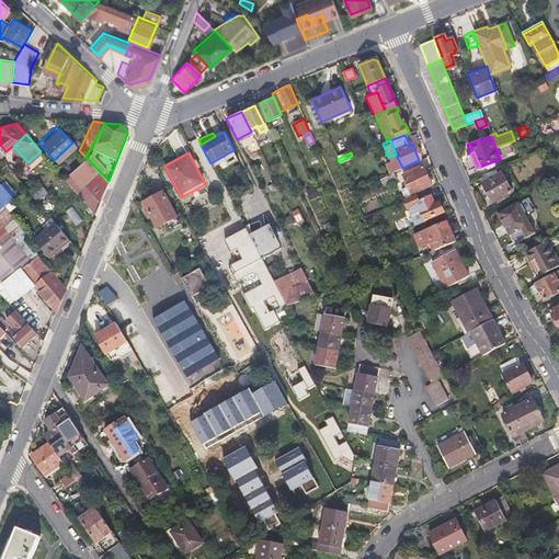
[(94,215),(109,181),(86,157),(63,178),(94,215)]
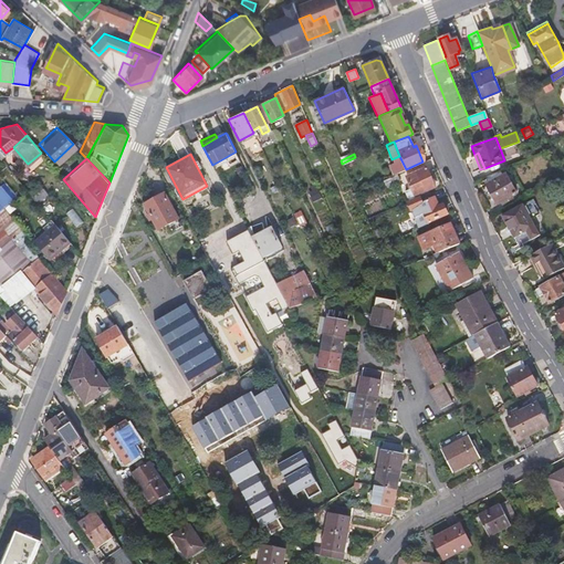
[(416,174),(406,178),(409,187),(403,190),(406,198),(414,196),(435,187),(426,167),(415,173),(416,174)]
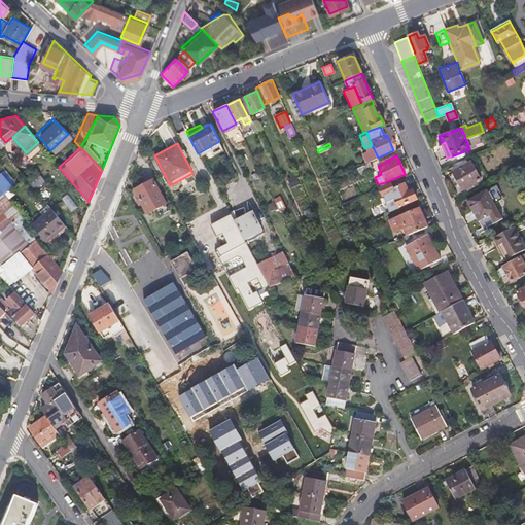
[(464,160),(450,166),(453,171),(452,172),(462,190),(481,180),(470,162),(466,164),(464,160)]
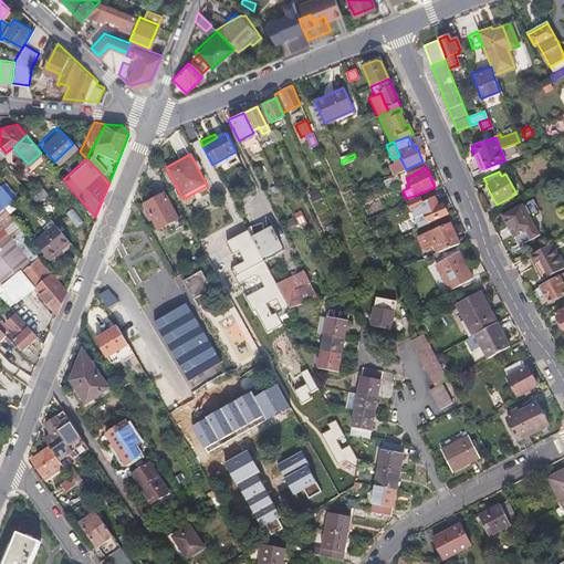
[(396,173),(388,176),(392,184),(399,180),(396,173)]
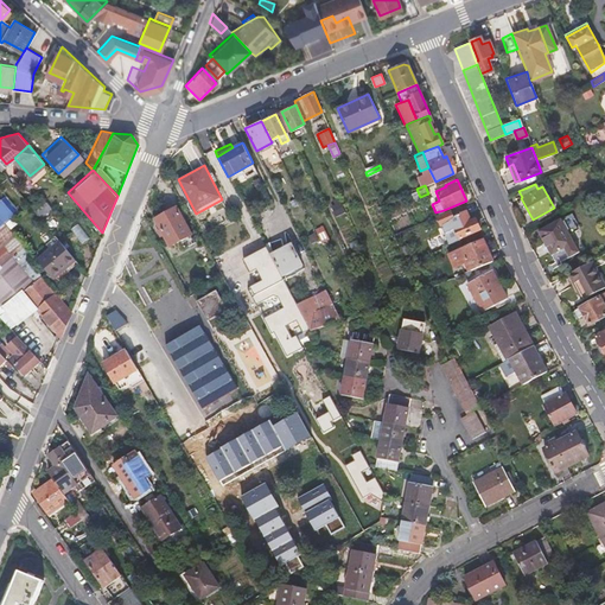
[(12,215),(18,209),(5,192),(0,196),(0,316),(10,328),(17,322),(4,307),(16,298),(24,291),(31,285),(34,288),(44,281),(40,278),(42,276),(27,259),(31,255),(12,231),(4,221),(12,215)]
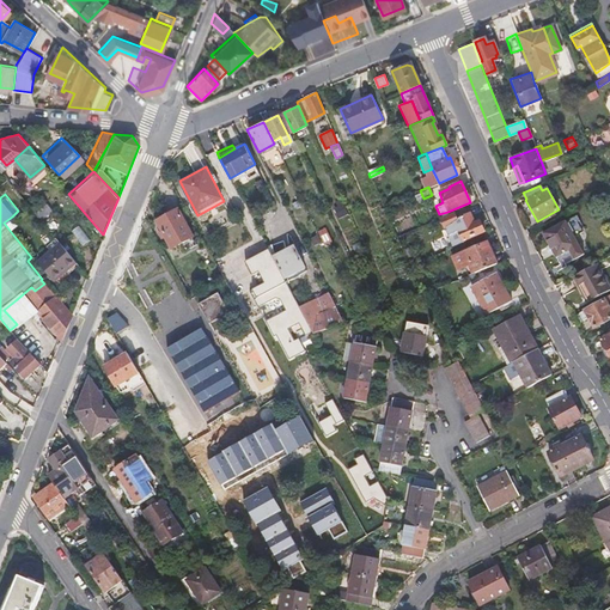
[(52,209),(41,196),(30,203),(41,218),(52,209)]
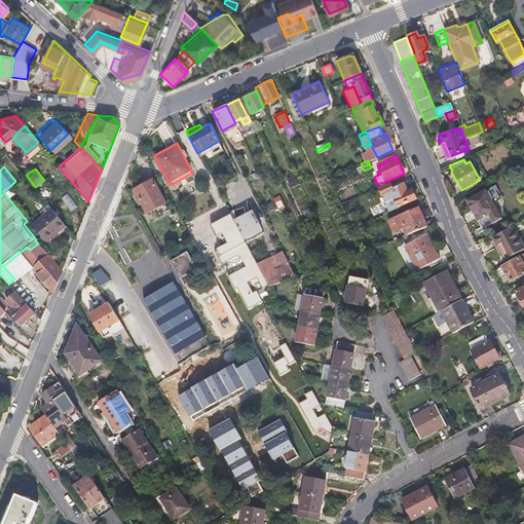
[(294,174),(286,178),(289,186),(297,182),(294,174)]
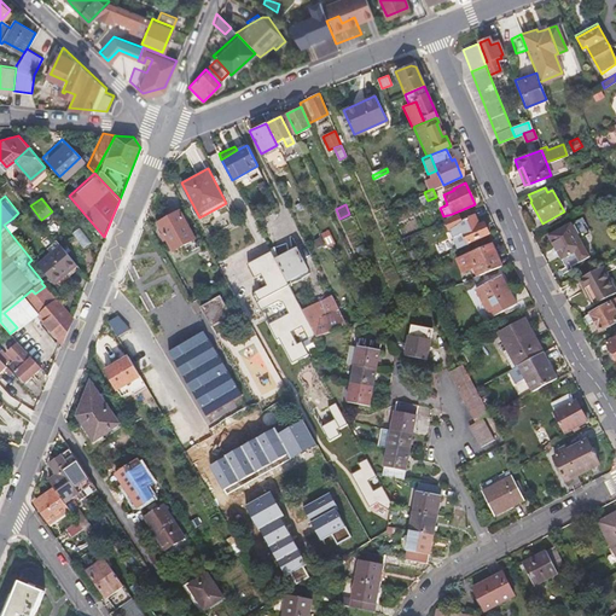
[(472,208),(468,209),(475,226),(480,224),(472,208)]
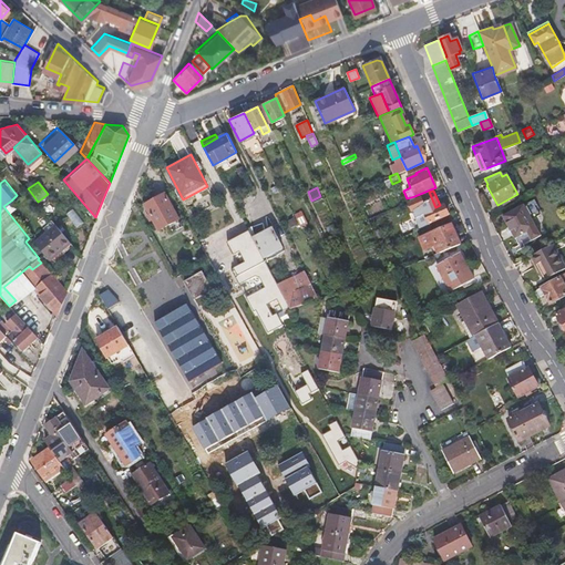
[(429,192),(409,201),(412,207),(419,205),(427,223),(445,215),(442,204),(440,205),(435,207),(429,192)]
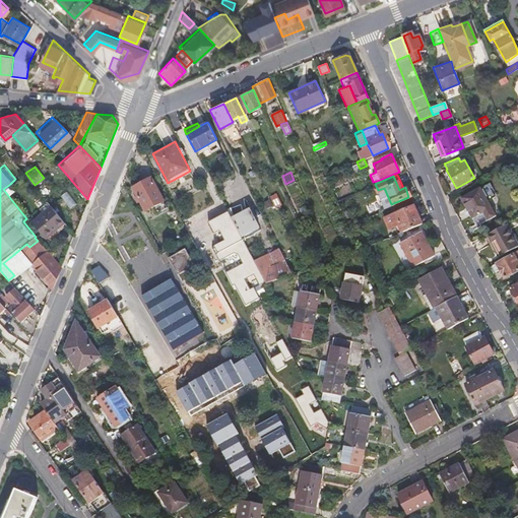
[(133,187),(140,199),(145,209),(164,199),(151,177),(133,187)]
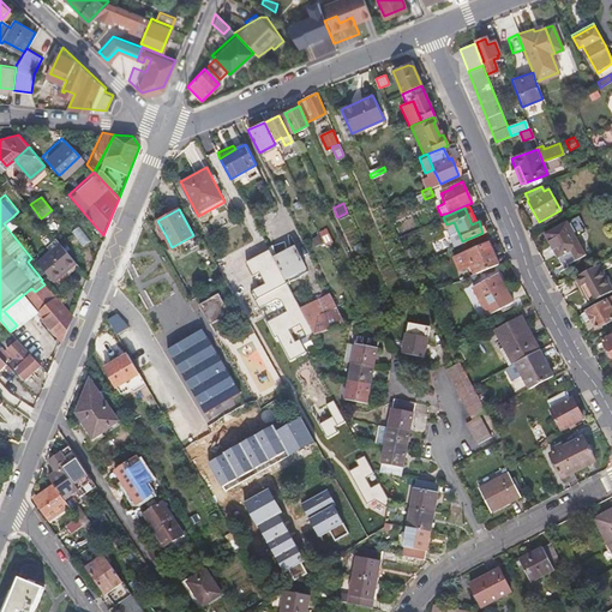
[(19,228),(12,217),(4,223),(12,234),(19,228)]
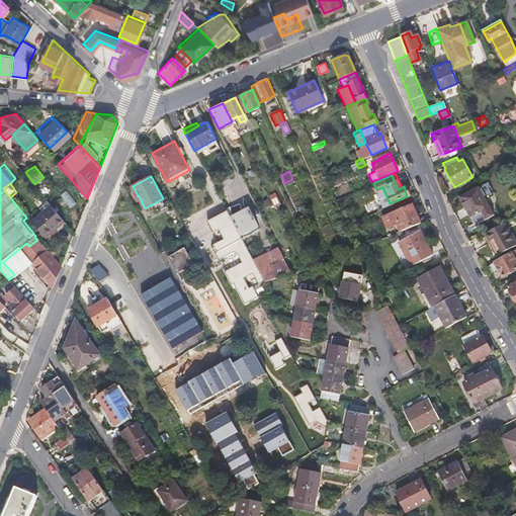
[(477,222),(492,215),(478,186),(458,196),(469,220),(475,217),(477,222)]
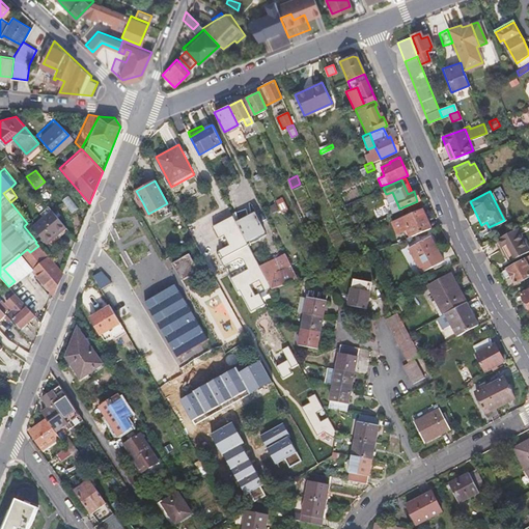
[(281,196),(274,199),(278,207),(285,204),(281,196)]
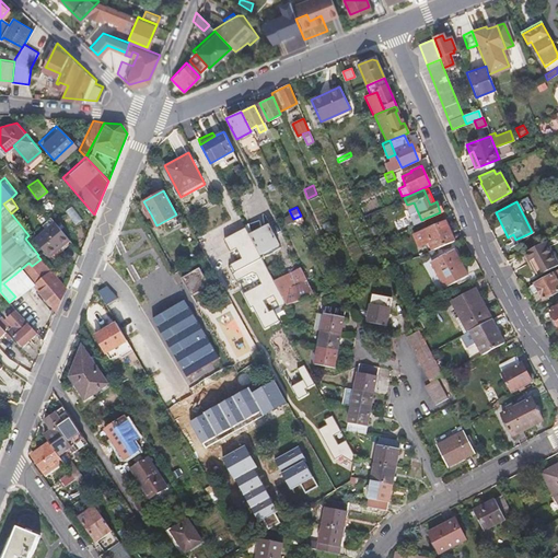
[(68,237),(49,216),(42,222),(43,223),(42,224),(43,225),(42,227),(44,230),(37,235),(51,252),(68,237)]
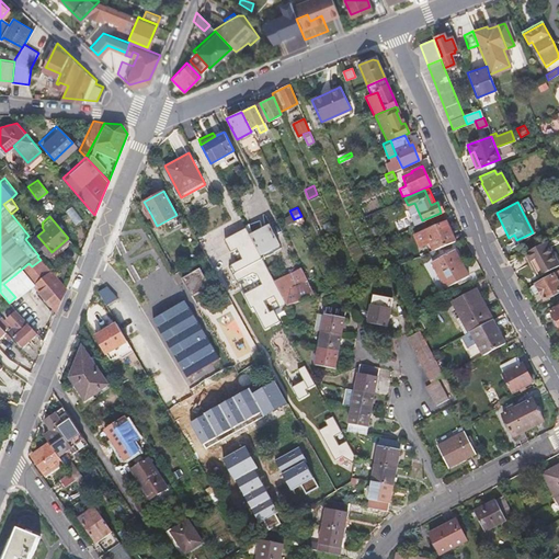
[(445,221),(440,225),(444,235),(451,232),(445,221)]
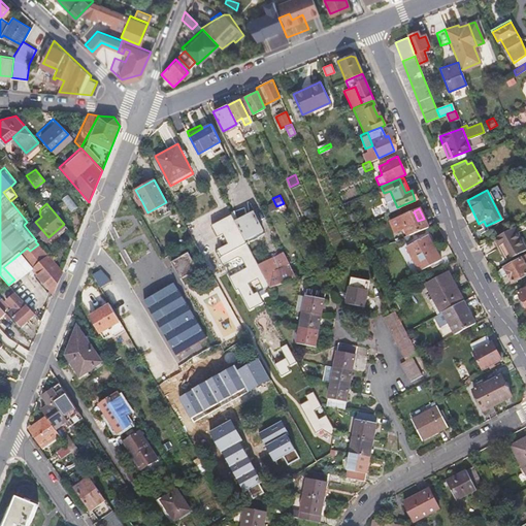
[(252,210),(234,220),(245,241),(254,236),(253,233),(261,229),(252,210)]
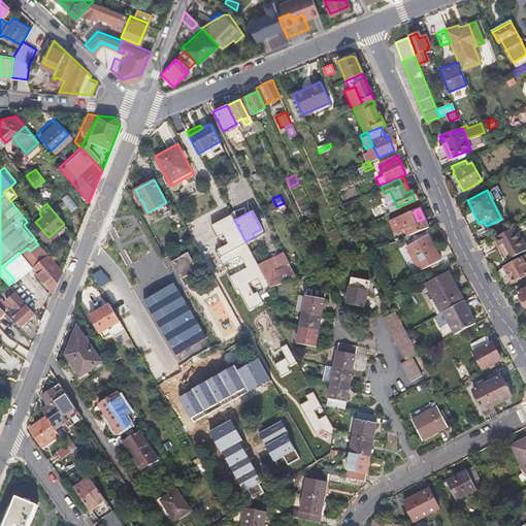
[(402,238),(428,228),(424,219),(418,221),(414,211),(390,221),(395,233),(399,230),(402,238)]
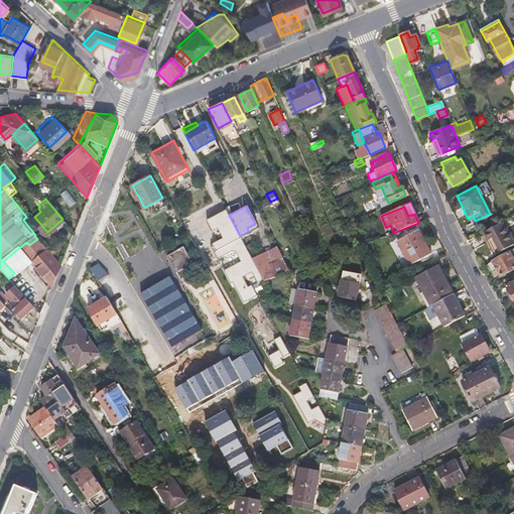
[(229,215),(225,209),(205,219),(211,231),(217,228),(221,237),(216,240),(209,244),(216,258),(230,250),(234,251),(238,260),(222,269),(229,282),(231,281),(242,301),(256,294),(251,284),(262,279),(251,257),(240,236),(229,215)]
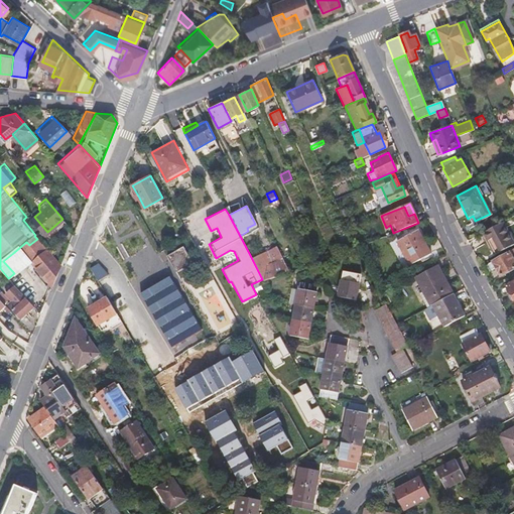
[(47,232),(34,217),(31,220),(44,235),(47,232)]
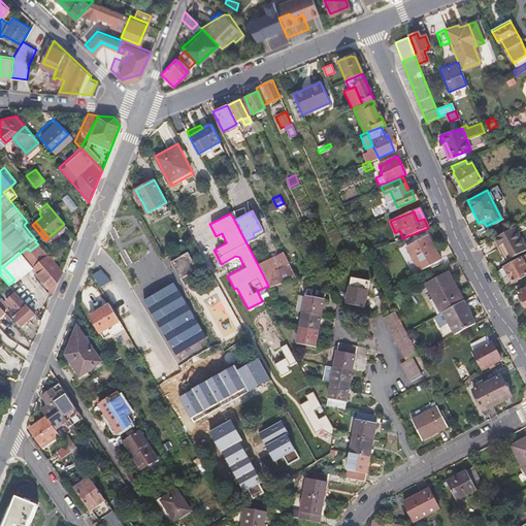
[(512,228),(493,238),(497,245),(500,243),(508,259),(525,251),(512,228)]
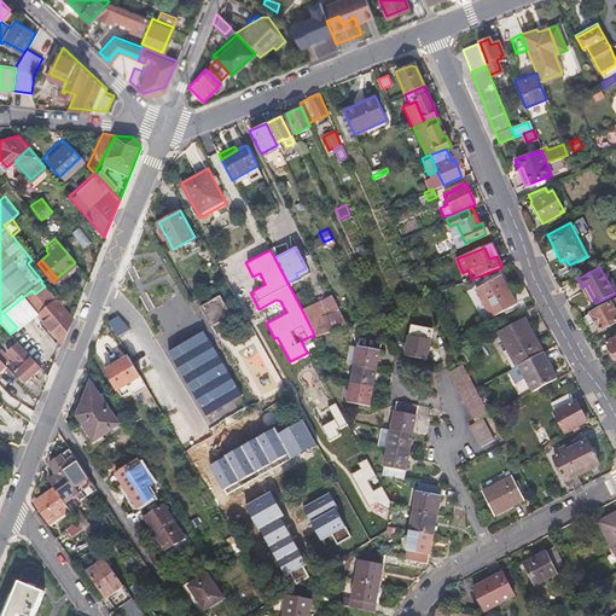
[(260,273),(253,277),(259,288),(265,284),(260,273)]
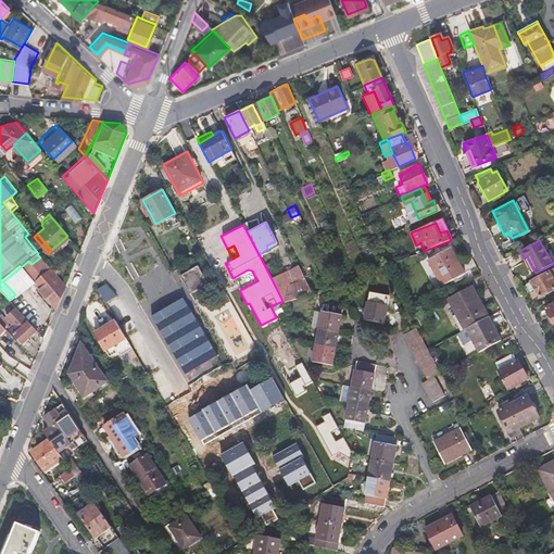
[(441,287),(453,280),(464,275),(450,249),(427,261),(441,287)]
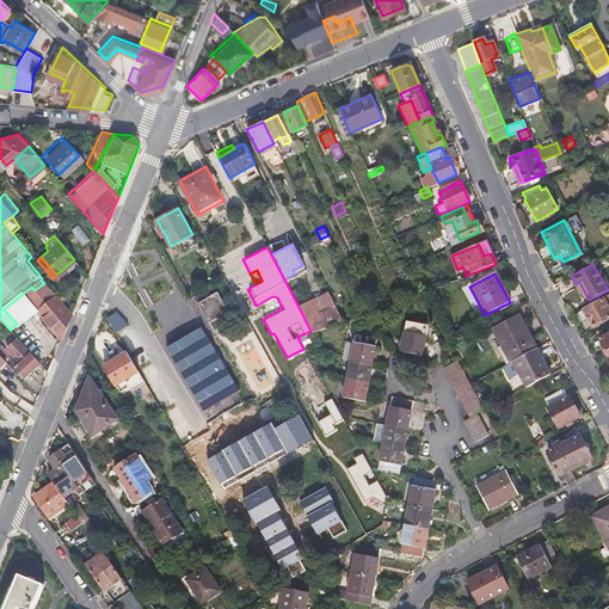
[(585,301),(589,300),(579,282),(576,284),(585,301)]
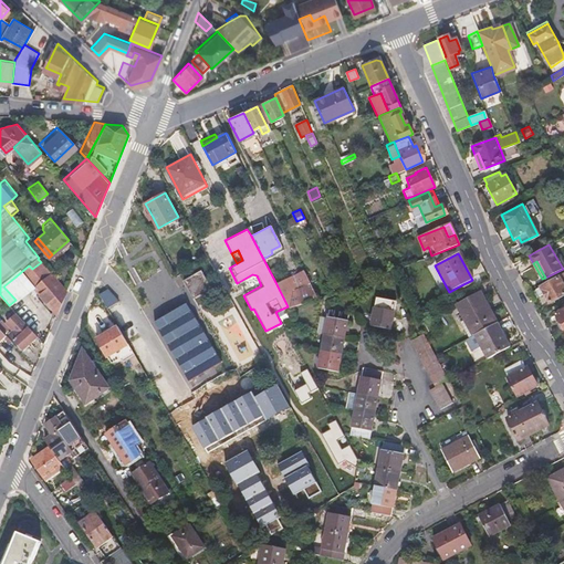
[(63,295),(65,290),(41,262),(32,269),(29,265),(22,271),(34,286),(35,288),(34,289),(44,301),(42,303),(54,319),(63,295)]
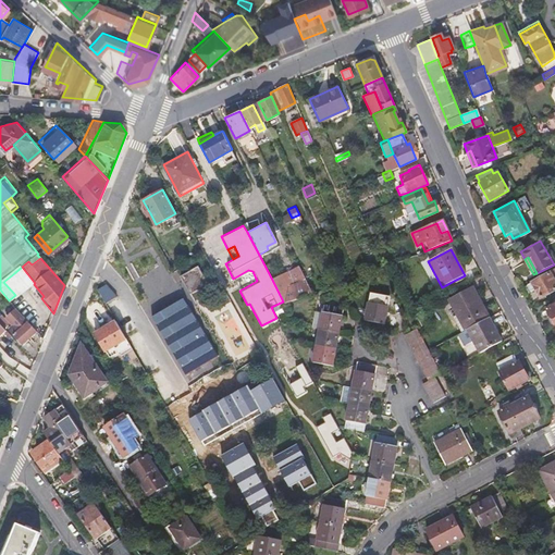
[(281,272),(271,278),(283,301),(311,292),(298,264),(285,270),(287,274),(283,276),(281,272)]
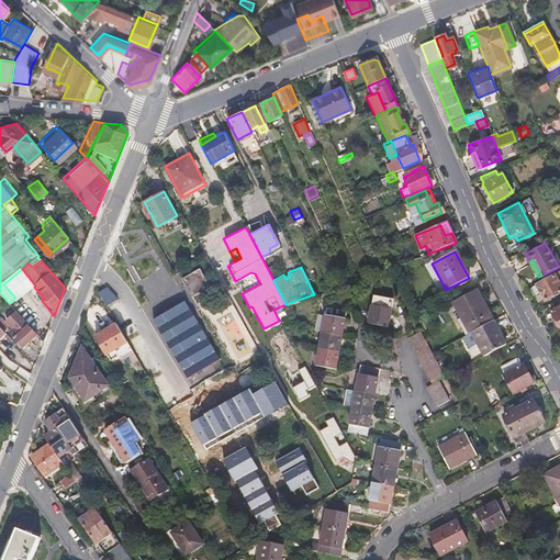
[(198,268),(179,277),(188,294),(206,284),(198,268)]
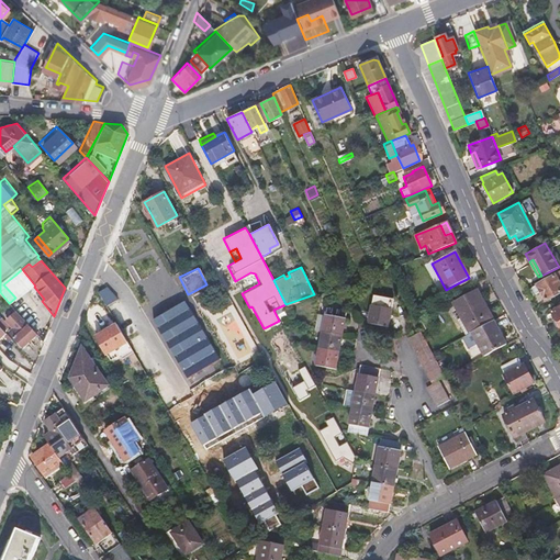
[(22,269),(14,276),(26,290),(34,284),(22,269)]
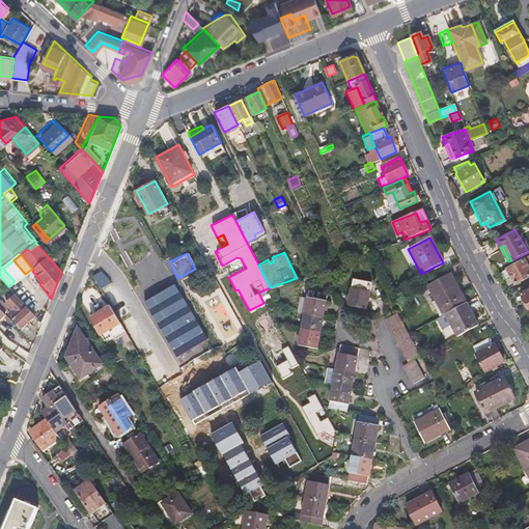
[(25,274),(14,260),(3,269),(15,281),(8,286),(15,293),(34,314),(42,322),(47,309),(18,279),(25,274)]
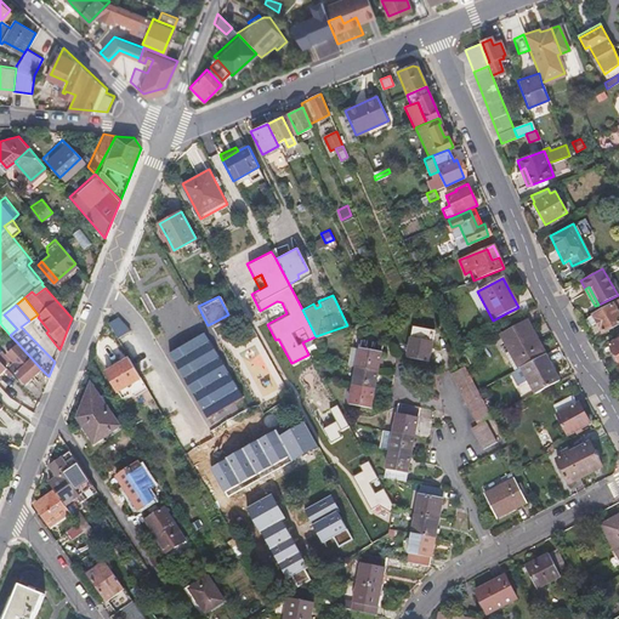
[(602,331),(618,322),(618,314),(613,305),(585,321),(590,329),(598,324),(602,331)]
